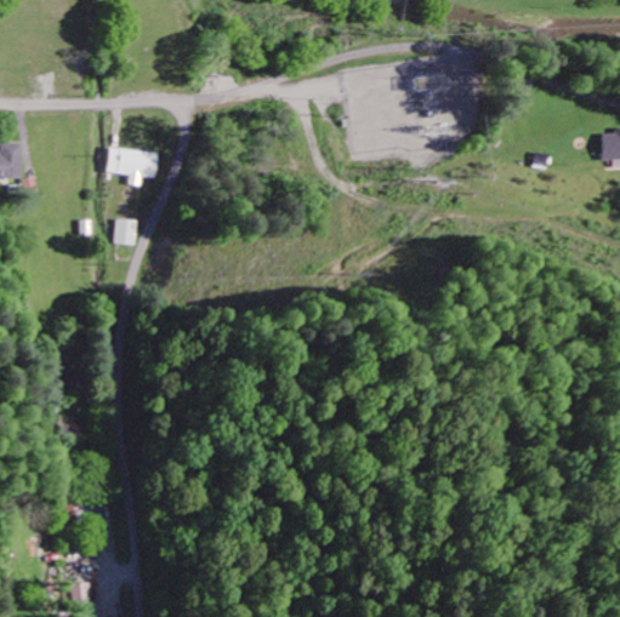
[(598,159),(619,158),(619,127),(609,129),(609,133),(597,133),(598,159)]
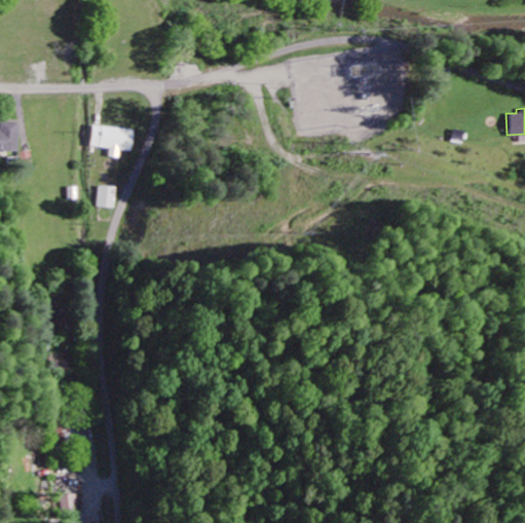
[(17,121),(0,119),(0,150),(16,151),(17,121)]
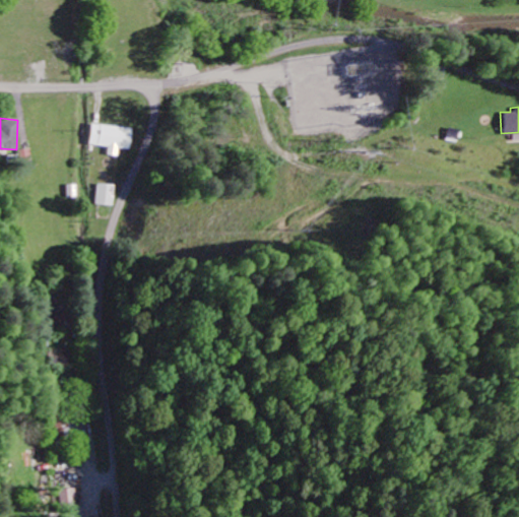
[(87,144),(107,146),(107,154),(117,155),(118,148),(129,149),(131,128),(90,123),(87,144)]
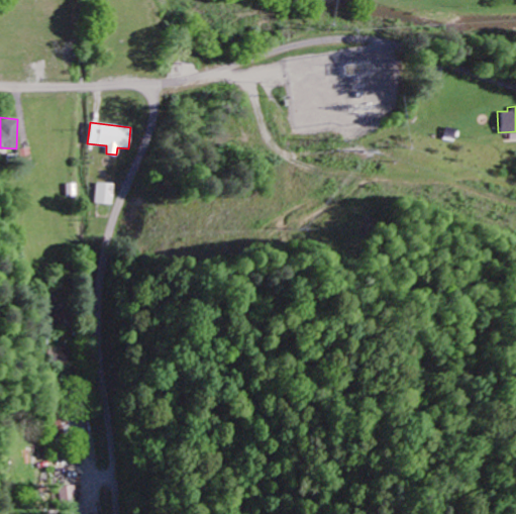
[(75,183),(65,184),(66,196),(75,196),(75,183)]
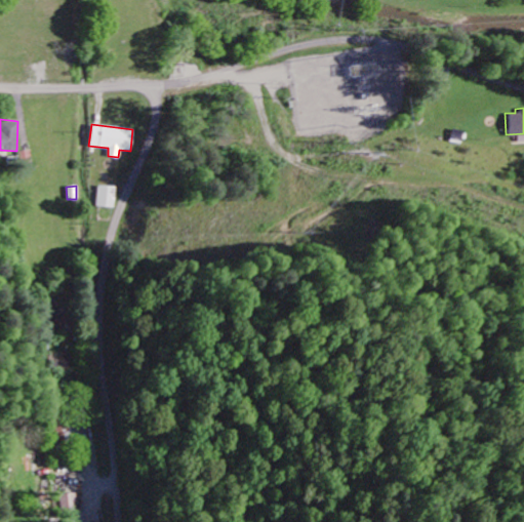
[(96,206),(115,207),(116,186),(97,186),(96,206)]
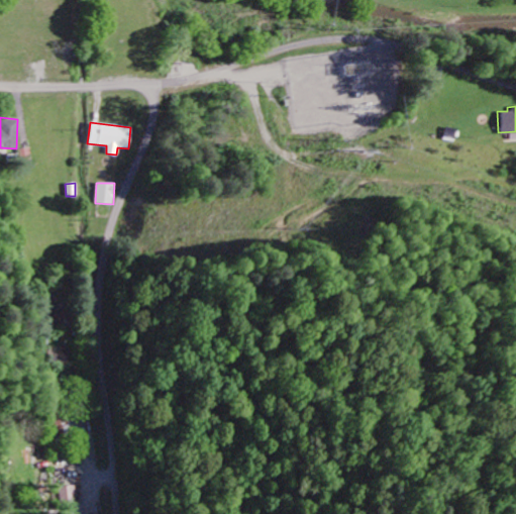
[(59,500),(75,499),(75,485),(59,486),(59,500)]
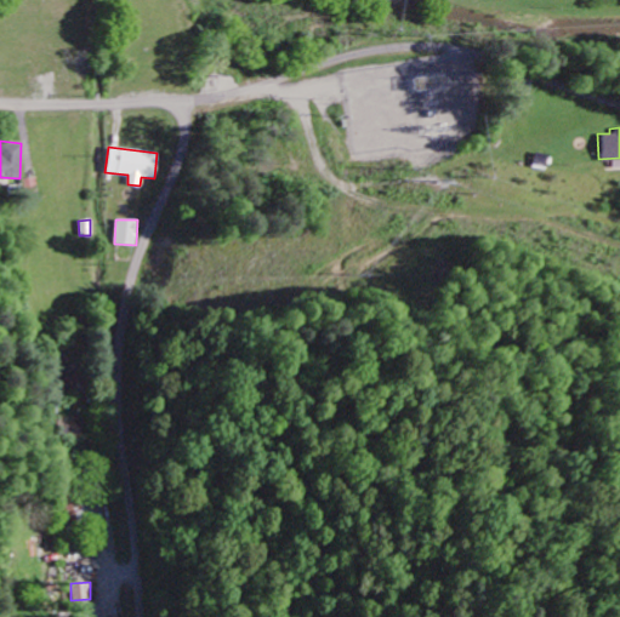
All buildings are outlined.
